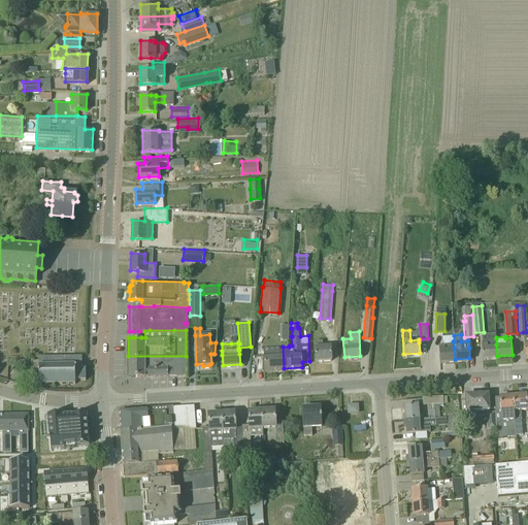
[(496,338),(481,339),(483,357),(497,356),(496,345),(496,338)]
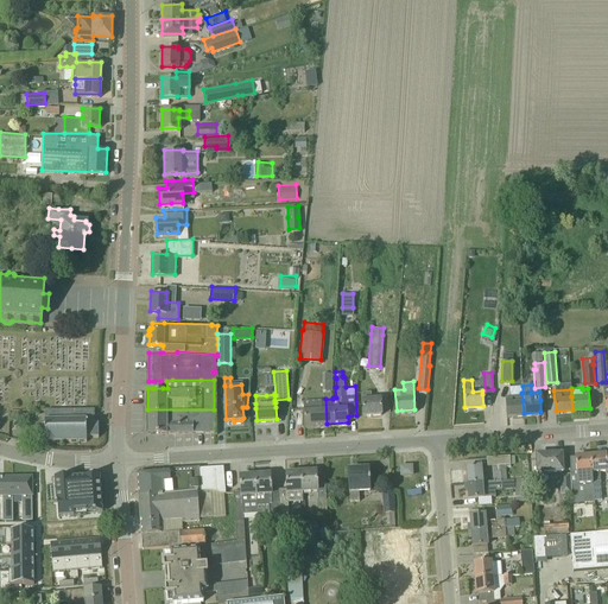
[(381,412),(380,400),(380,396),(371,398),(371,390),(362,390),(363,413),(381,412)]
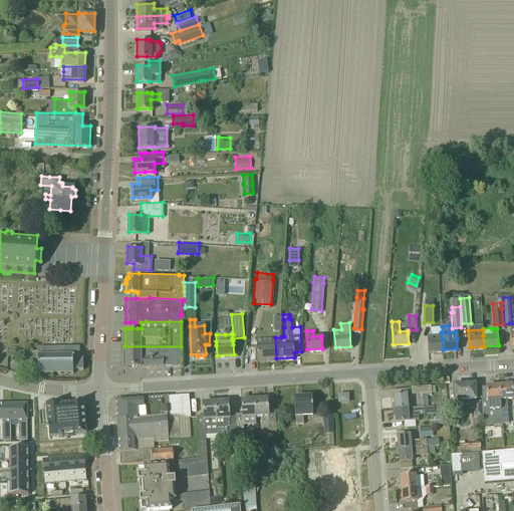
[(428,350),(443,349),(442,338),(441,332),(433,333),(427,333),(428,340),(428,350)]
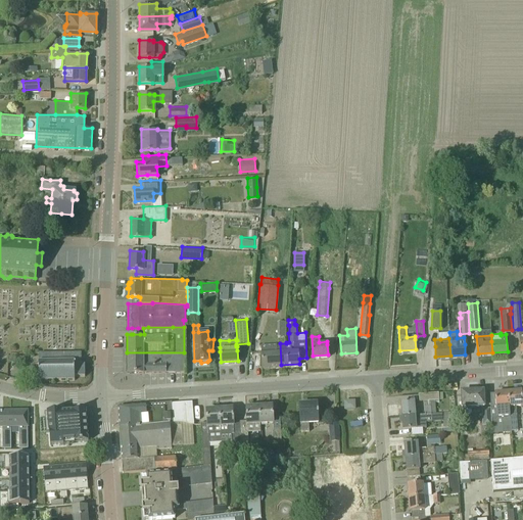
[(280,343),(277,343),(277,341),(262,342),(262,349),(263,366),(281,365),(280,343)]
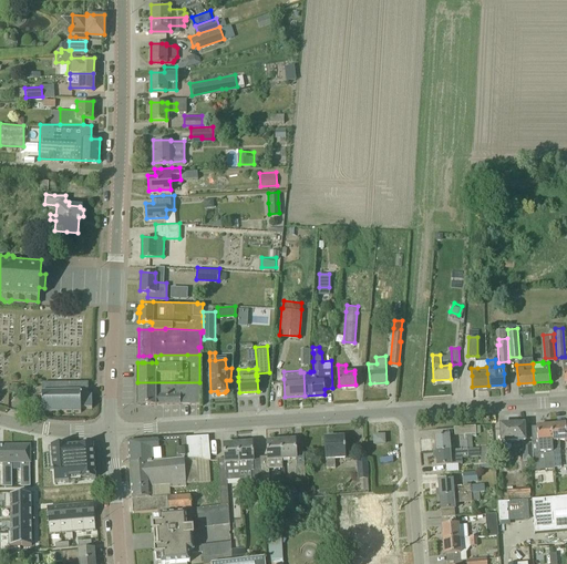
[(88,380),(76,380),(42,380),(42,390),(41,390),(42,397),(35,397),(35,403),(42,403),(42,411),(81,410),(81,406),(92,406),(92,393),(88,393),(88,380)]
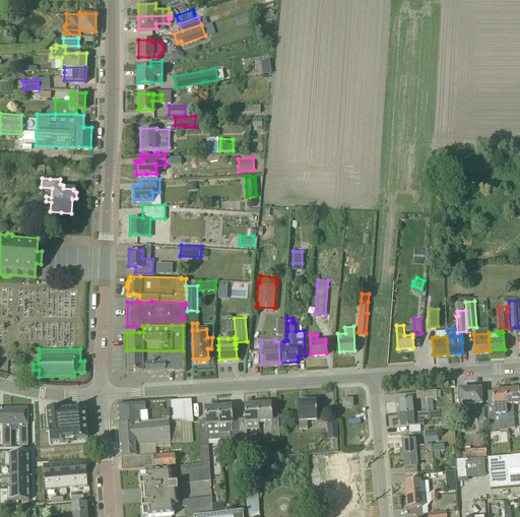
[(183,350),(126,350),(126,369),(142,369),(183,368),(183,358),(183,350)]
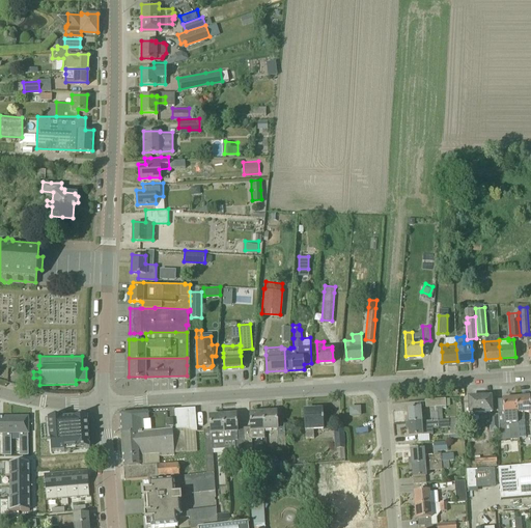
[(468,395),(469,406),(469,411),(470,411),(470,418),(473,420),(476,420),(479,418),(478,411),(491,410),(491,394),(468,395)]
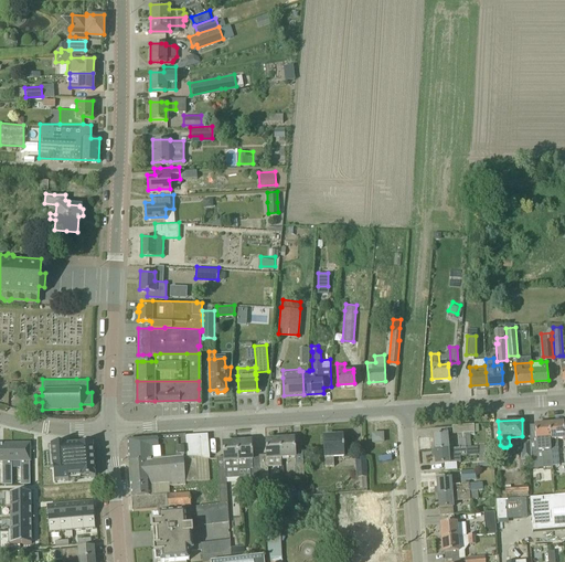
[(548,421),(534,422),(535,438),(536,446),(537,446),(537,448),(543,448),(543,455),(544,465),(552,465),(551,448),(548,421)]
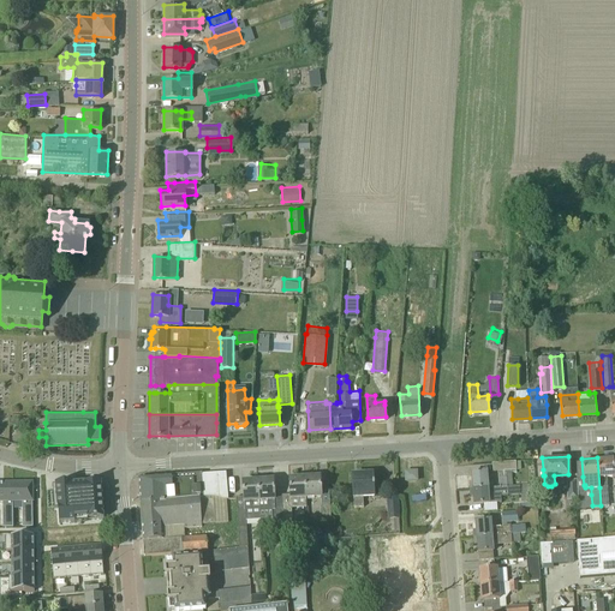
[(597,457),(599,487),(607,486),(605,474),(614,473),(613,457),(597,457)]
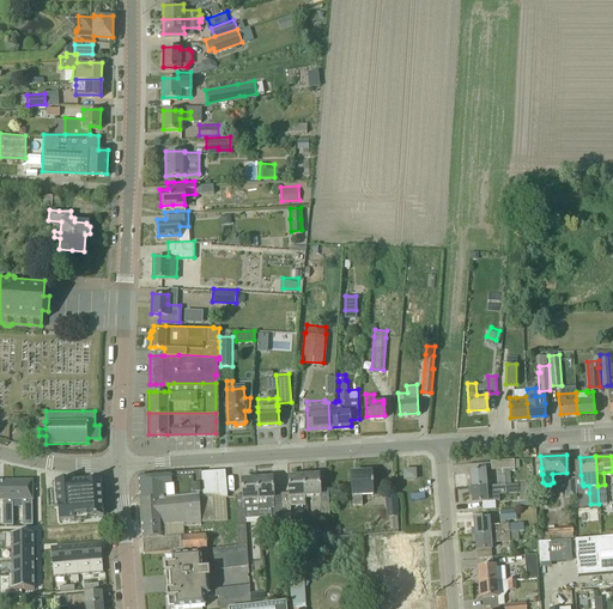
[(505,482),(511,482),(510,475),(510,468),(515,468),(515,466),(497,467),(497,476),(498,483),(505,482)]
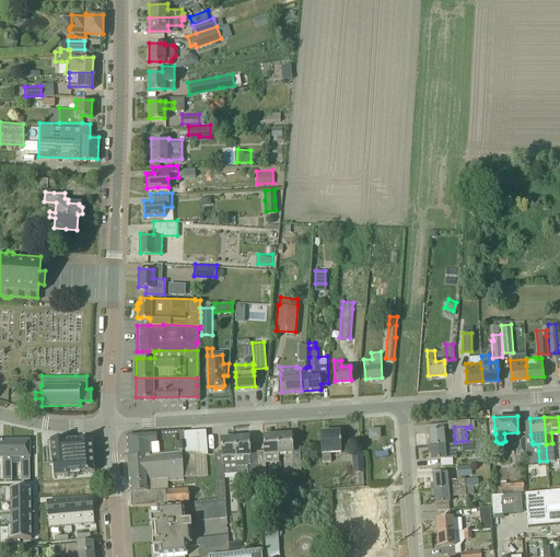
[(428,443),(444,442),(443,428),(429,429),(430,438),(428,438),(428,443)]
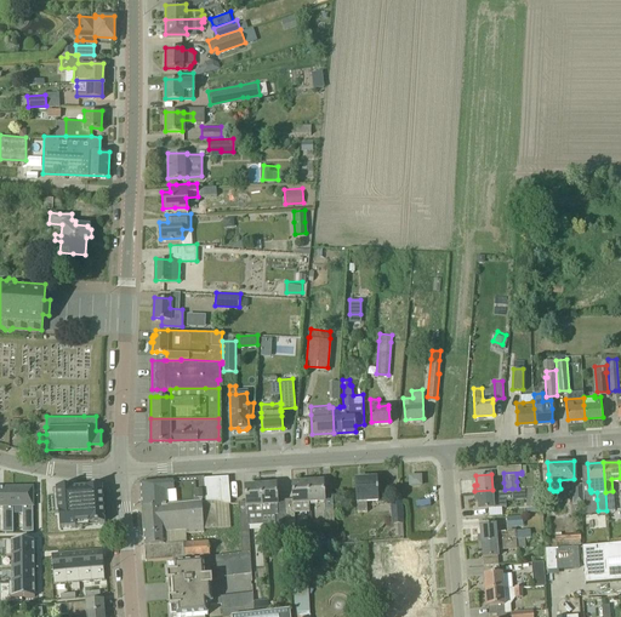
[(191,476),(140,480),(142,504),(201,501),(205,500),(222,501),(221,475),(204,476),(191,476)]
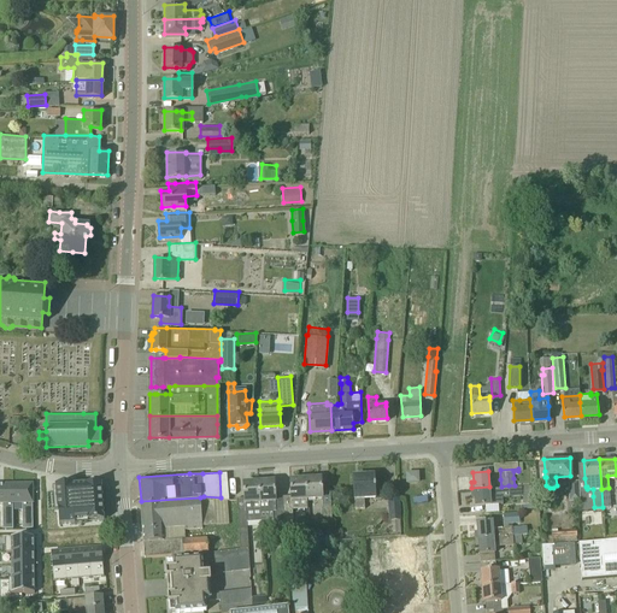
[(375,495),(375,484),(374,472),(353,473),(354,496),(356,506),(364,506),(364,496),(375,495)]
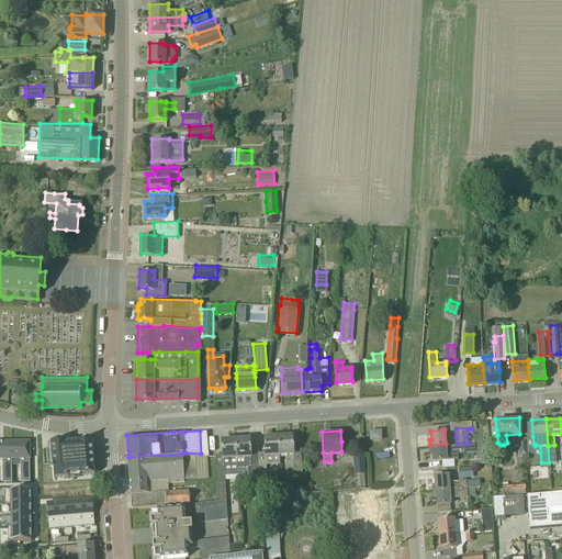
[(278,435),(279,453),(293,451),(292,434),(278,435)]
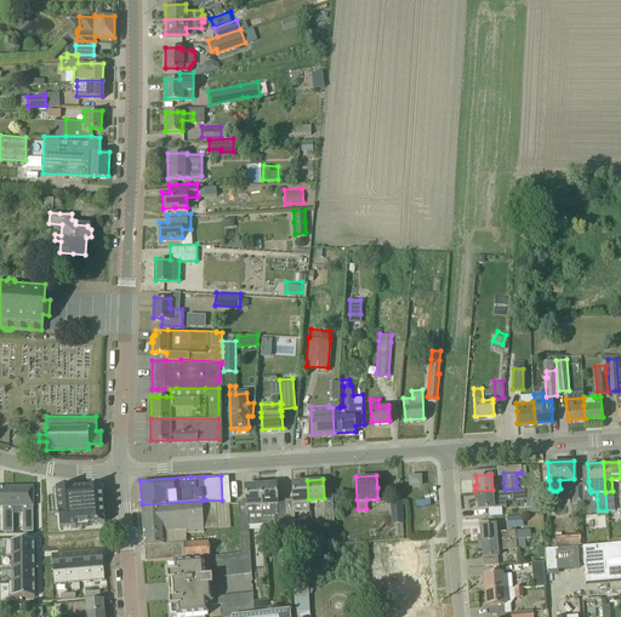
[(307,480),(291,480),(294,508),(294,509),(309,508),(308,500),(307,480)]
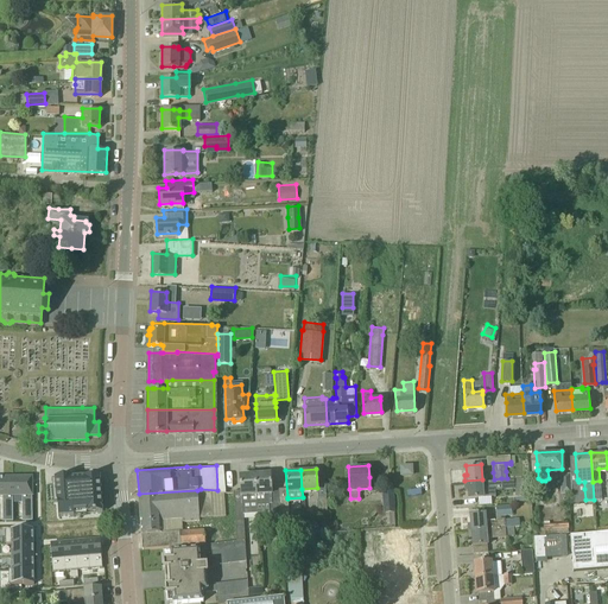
[(270,471),(254,472),(257,500),(257,502),(268,502),(272,501),(272,498),(270,471)]
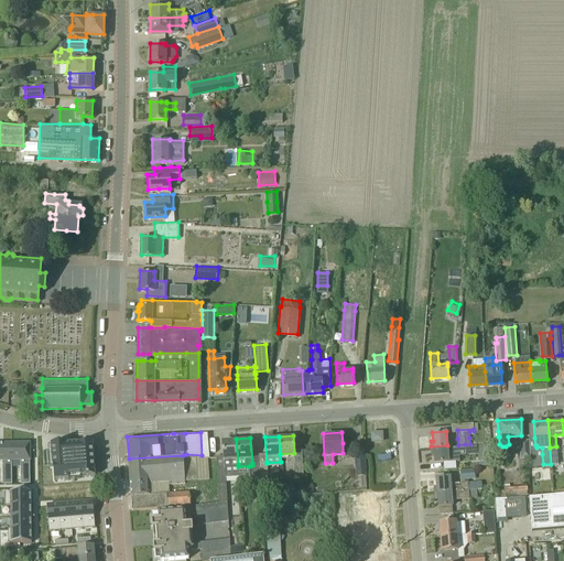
[(224,465),(225,465),(238,464),(236,439),(223,440),(224,465)]
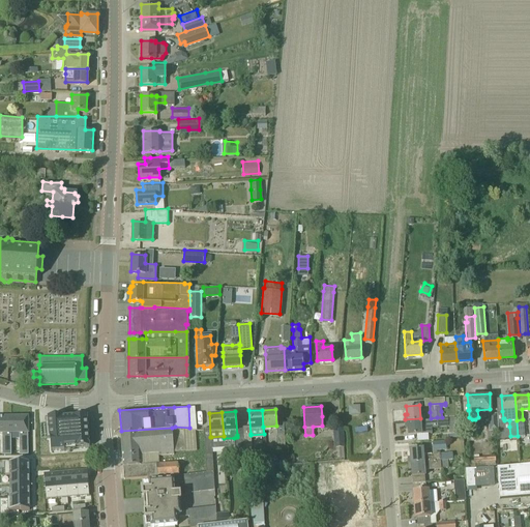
[(497,418),(496,412),(489,412),(490,429),(496,429),(495,428),(498,428),(497,418)]
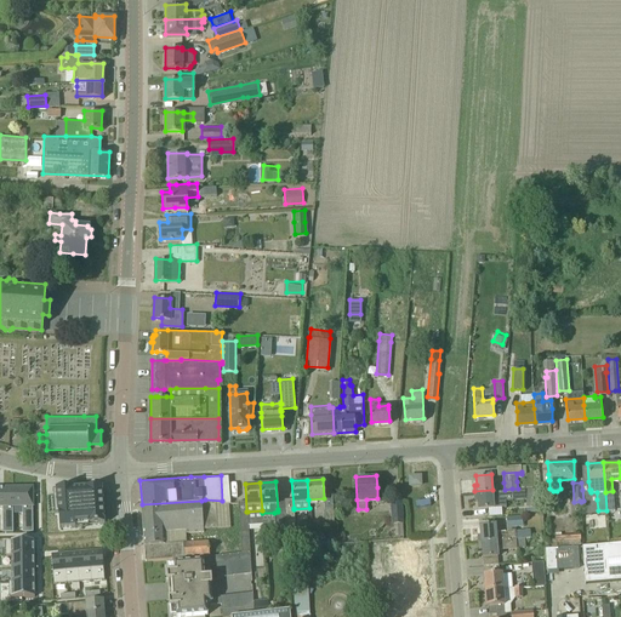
[(73,485),(52,486),(53,495),(55,510),(58,509),(60,525),(75,524),(75,523),(86,521),(87,521),(87,523),(104,521),(103,516),(101,484),(81,486),(80,486),(73,486),(73,485)]
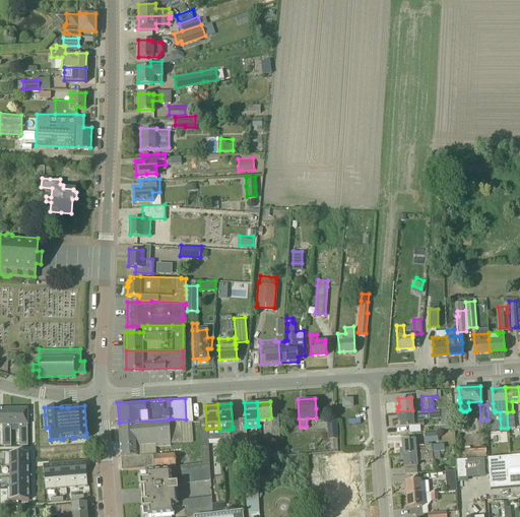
[(27,406),(0,406),(0,422),(2,422),(2,443),(2,444),(7,444),(11,444),(11,441),(10,422),(18,422),(18,440),(18,444),(27,444),(27,426),(27,422),(27,406)]
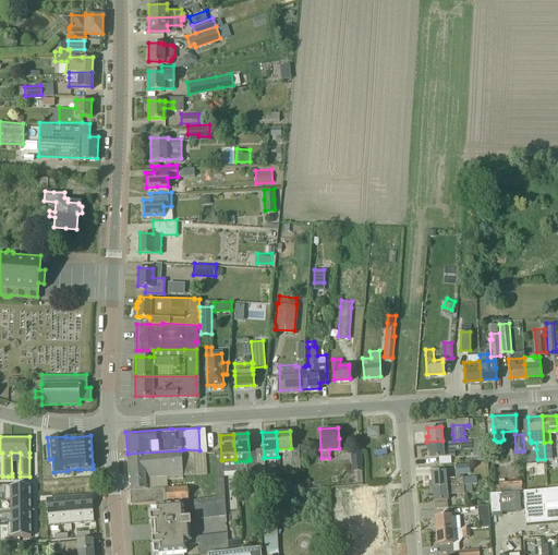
[(487,458),(486,437),(473,438),(473,459),(487,458)]
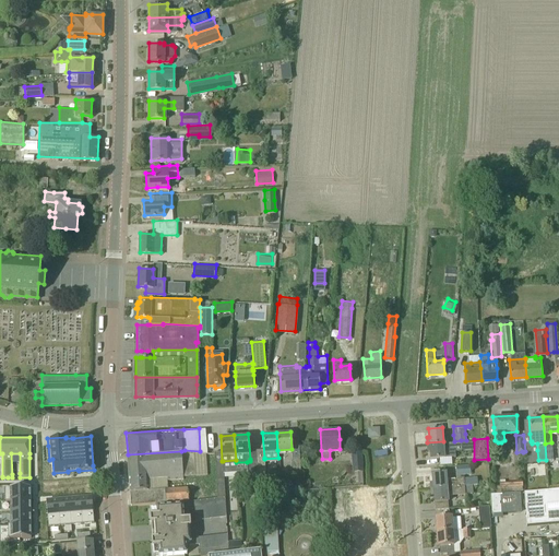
[(443,441),(427,442),(427,448),(430,448),(430,457),(444,456),(454,454),(454,449),(461,449),(461,440),(454,441),(443,441)]
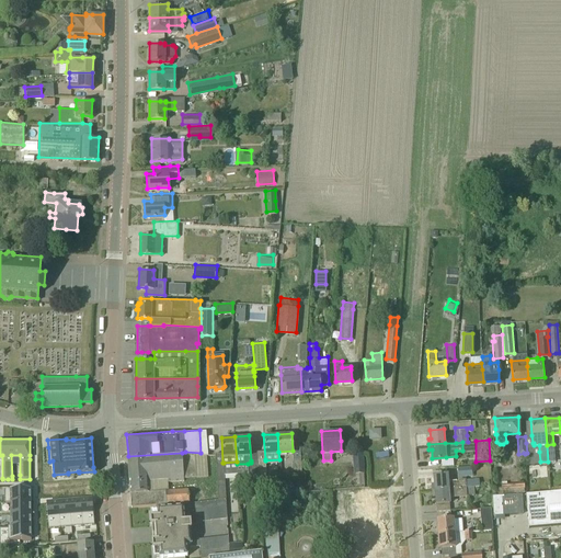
[(354,470),(356,470),(357,484),(364,482),(362,448),(353,450),(354,470)]
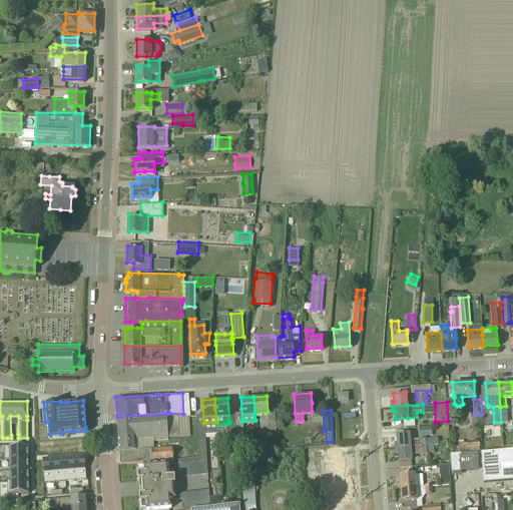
[(119,449),(141,447),(141,444),(136,445),(135,437),(153,436),(153,438),(168,437),(166,414),(117,417),(119,449)]
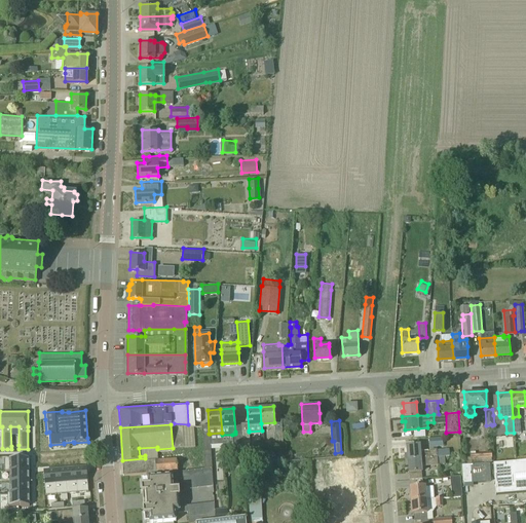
[(282,428),(274,430),(276,444),(276,451),(284,450),(284,443),(282,428)]
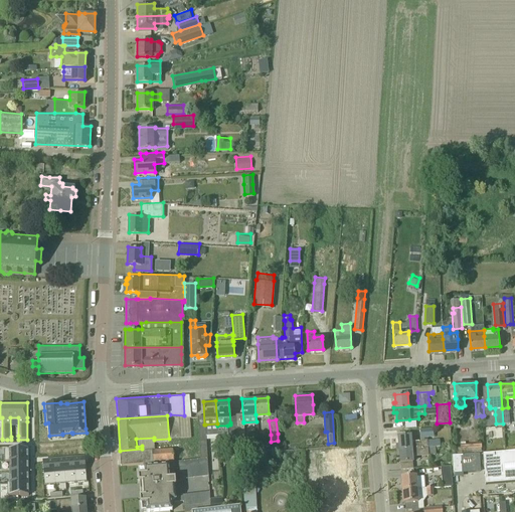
[(237,440),(236,421),(230,422),(230,424),(227,425),(228,441),(237,440)]
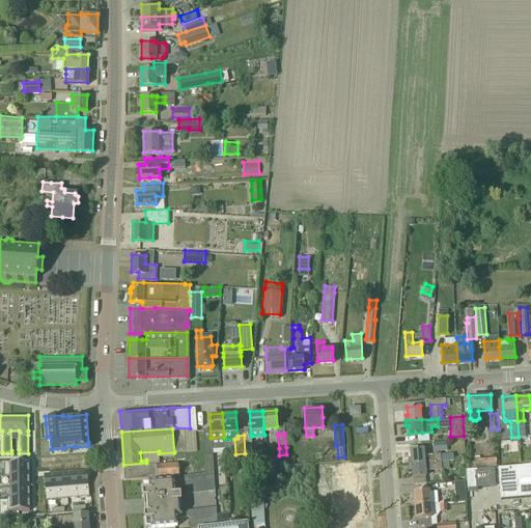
[(253,459),(251,436),(251,435),(244,435),(245,453),(246,459),(246,467),(252,467),(252,459),(253,459)]
